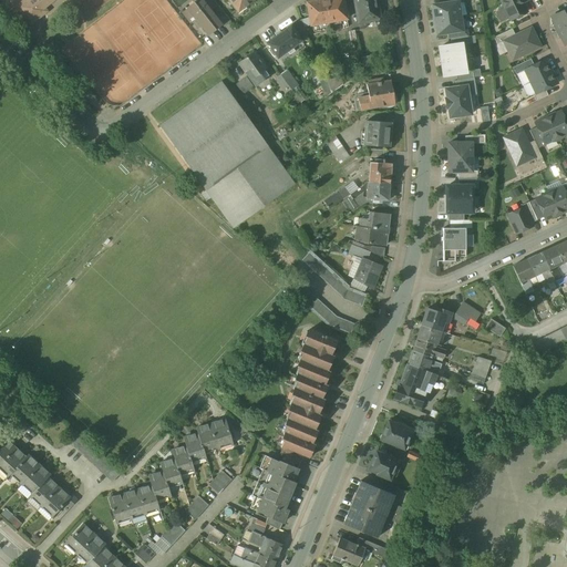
[(29,26),(48,11),(44,7),(53,0),(22,0),(14,7),(29,26)]
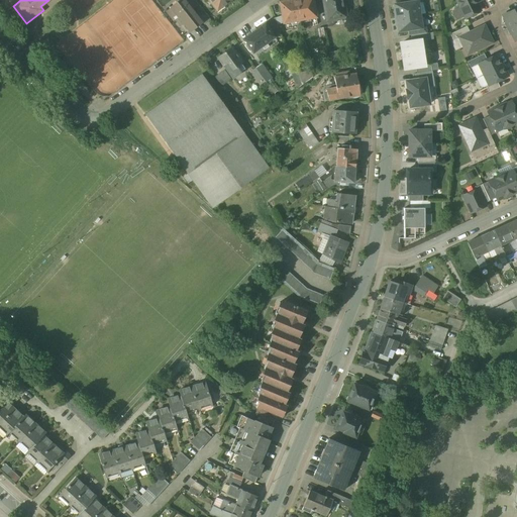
[(229,0),(208,0),(218,12),(225,7),(224,5),(229,0)]
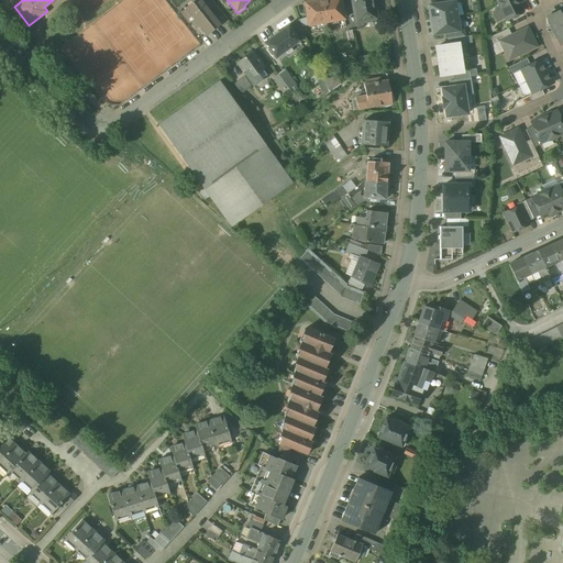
[(322,0),(318,0),(311,1),(311,2),(305,3),(308,17),(309,24),(317,23),(318,28),(327,25),(322,0)]
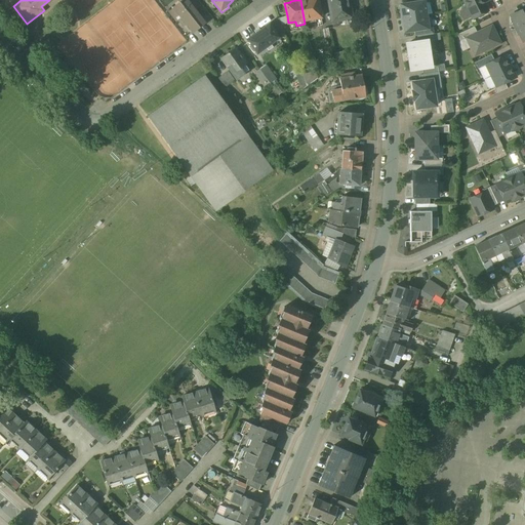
[(300,0),(305,24),(314,23),(314,18),(321,17),(318,0),(300,0)]
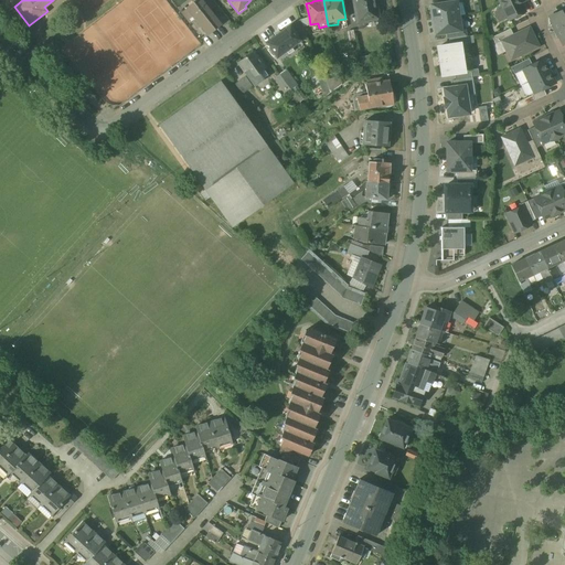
[(375,0),(353,0),(358,23),(380,20),(375,0)]
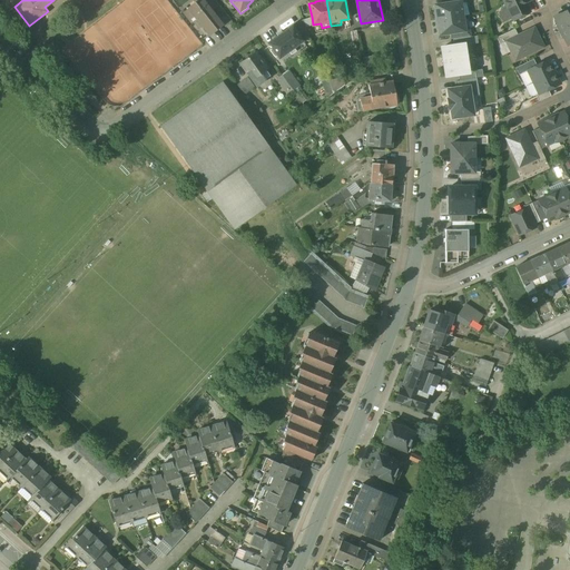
[(503,0),(513,20),(530,12),(526,5),(523,0),(503,0)]
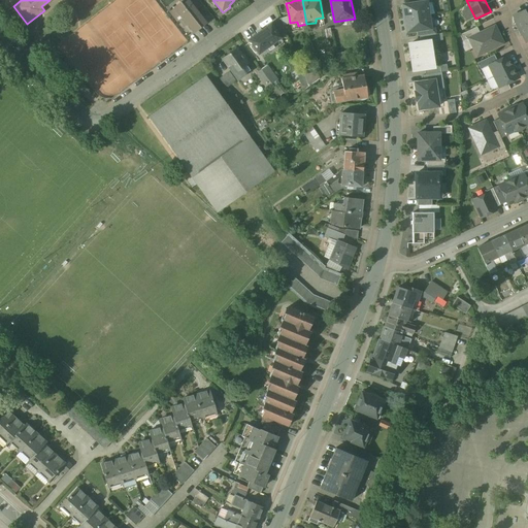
[(201,15),(190,2),(185,6),(182,2),(174,8),(182,19),(187,26),(187,25),(193,33),(206,23),(201,15)]
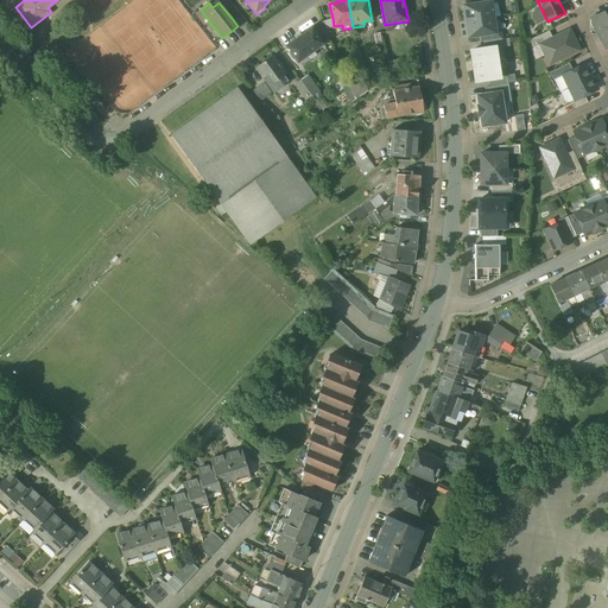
[(475,5),(464,6),(467,21),(493,18),(491,2),(475,5)]
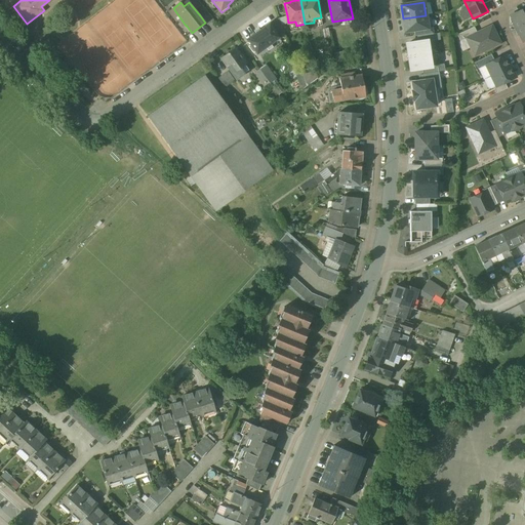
[(524,8),(511,15),(515,24),(516,24),(518,29),(524,25),(524,8)]
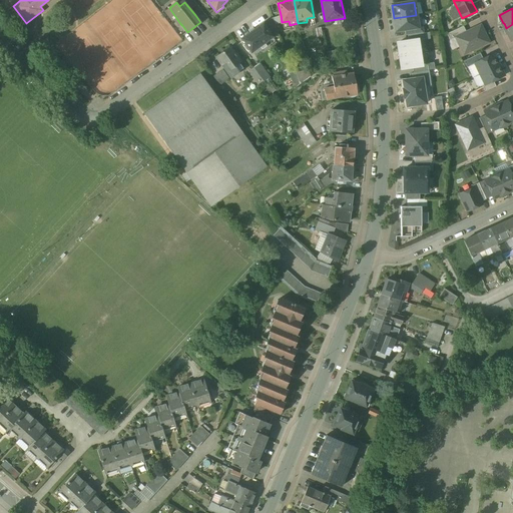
[(207,21),(199,11),(195,15),(200,22),(202,24),(207,21)]
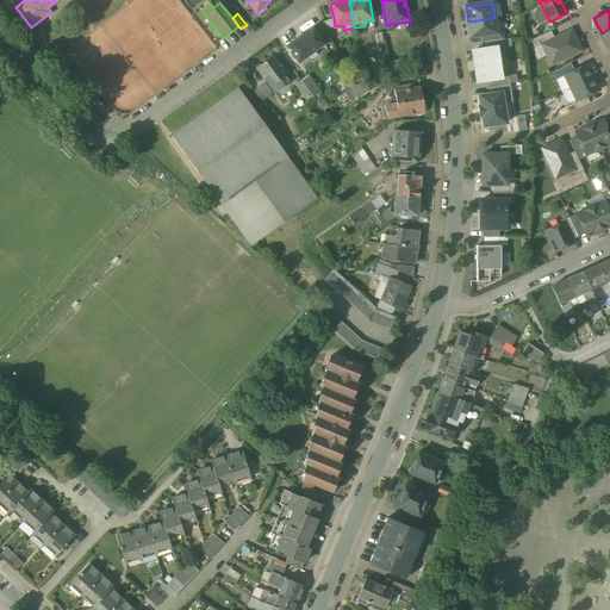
[(334,18),(325,22),(328,30),(335,26),(334,18)]
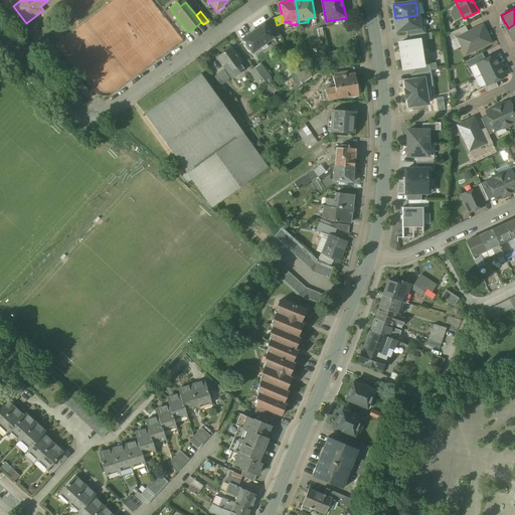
[(417,15),(395,18),(397,31),(419,28),(417,15)]
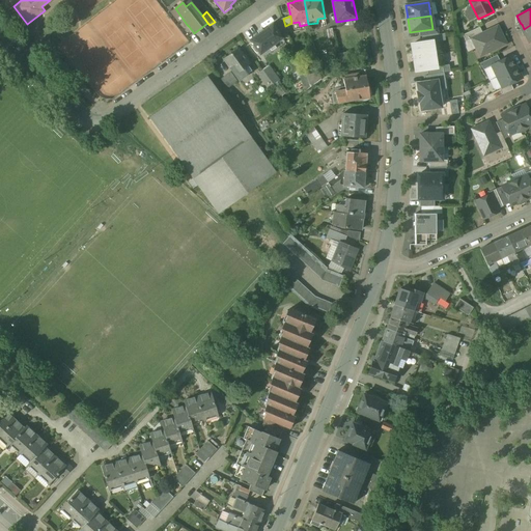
[(283,19),(273,24),(283,38),(287,35),(285,26),(283,19)]
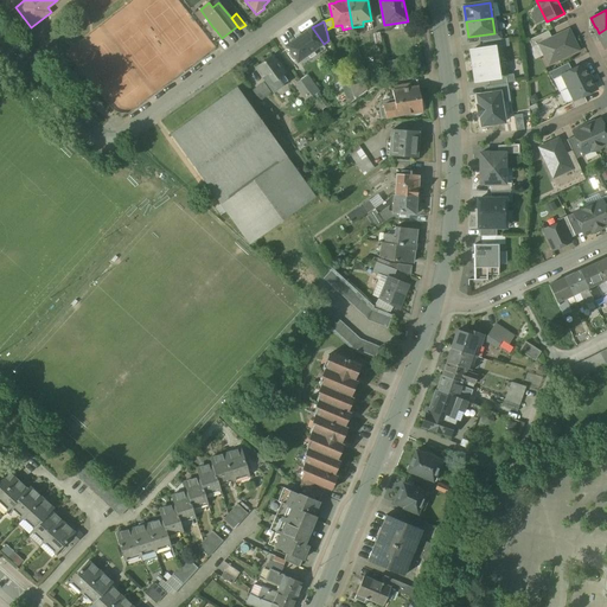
[(312,27),(286,46),(287,49),(286,50),(288,51),(298,63),(324,44),(312,27)]
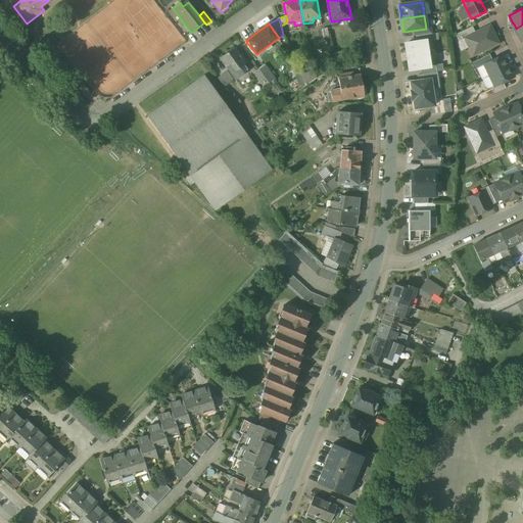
[(475,33),(464,38),(465,39),(470,49),(474,47),(477,54),(498,43),(490,26),(475,33)]
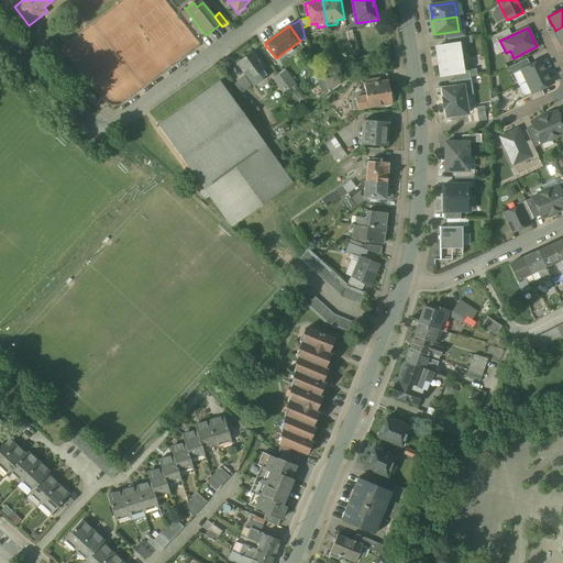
[(508,29),(490,37),(494,45),(500,42),(499,41),(511,35),(508,29)]
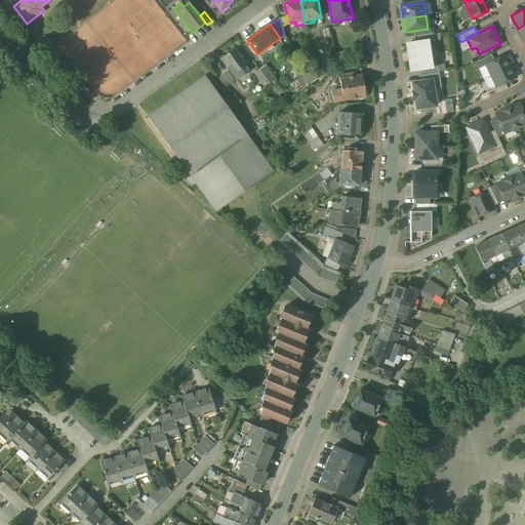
[(322,29),(325,41),(331,40),(328,28),(322,29)]
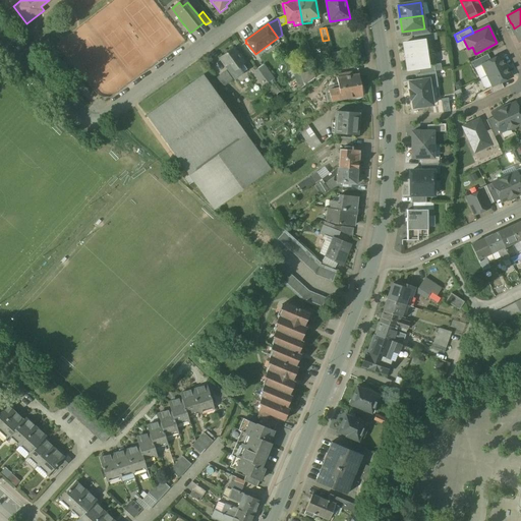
[(429,34),(414,36),(415,42),(424,41),(424,42),(430,41),(429,34)]
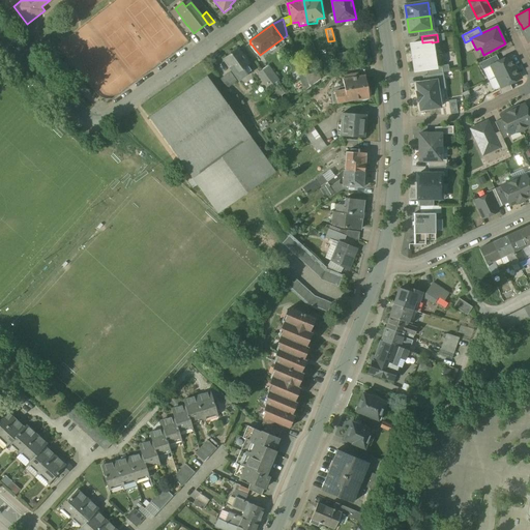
[(422,42),(411,45),(413,58),(434,55),(432,42),(432,41),(422,42)]
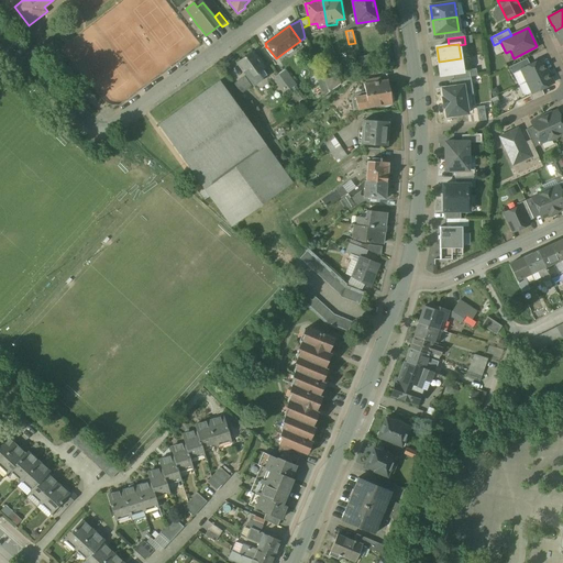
[(254,51),(238,63),(254,86),(262,79),(257,73),(266,67),(254,51)]
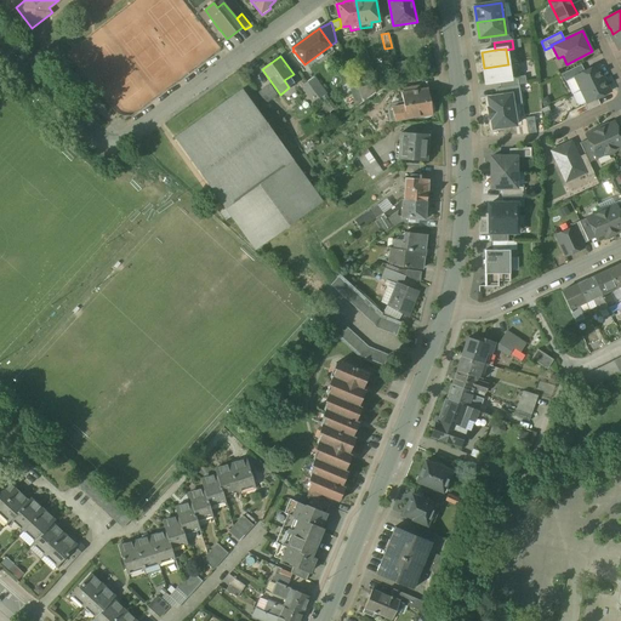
[(409,61),(396,63),(399,78),(412,77),(409,61)]
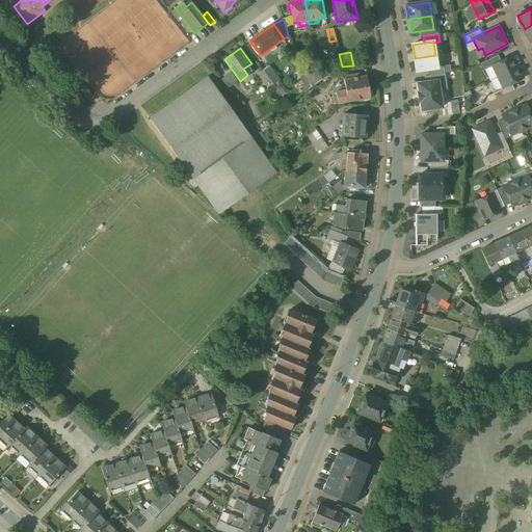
[(435,55),(415,58),(417,71),(428,70),(437,68),(436,68),(435,55)]
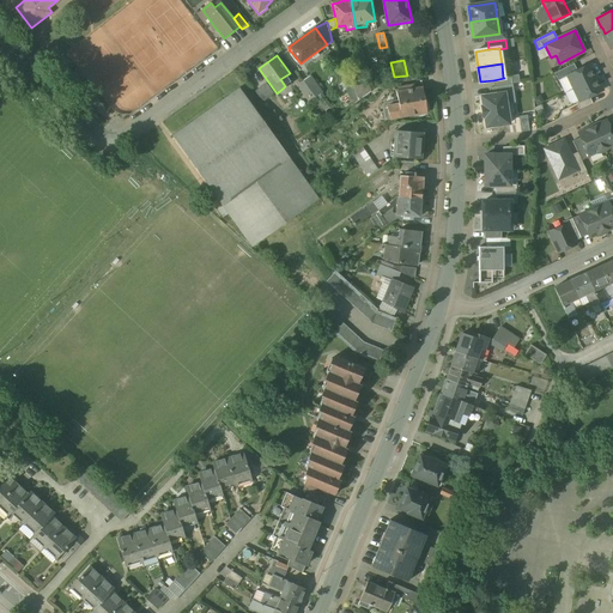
[(574,64),(554,73),(558,82),(568,77),(568,76),(577,71),(574,64)]
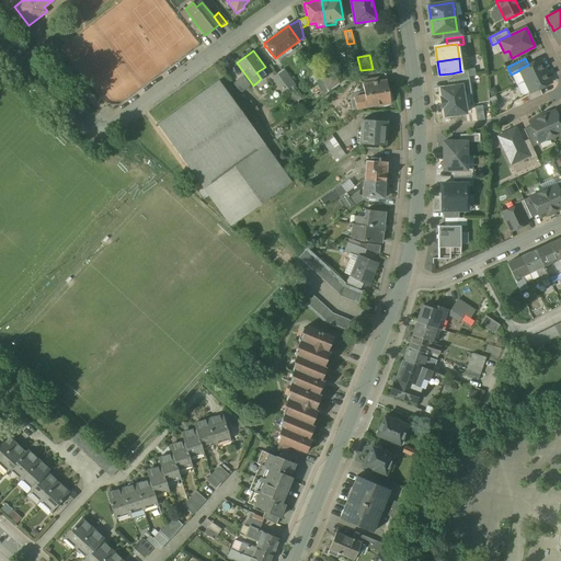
[(528,65),(519,69),(519,70),(525,81),(546,71),(540,59),(528,65)]
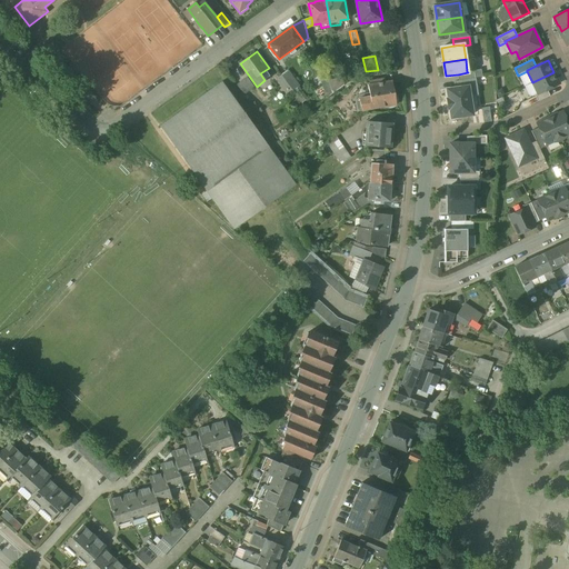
[(300,87),(288,70),(280,76),(292,92),(300,87)]
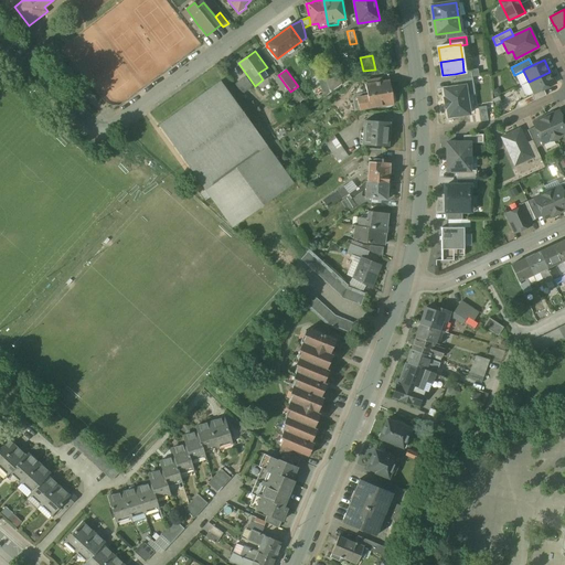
[(470,71),(464,72),(465,72),(455,74),(456,81),(472,77),(470,71)]
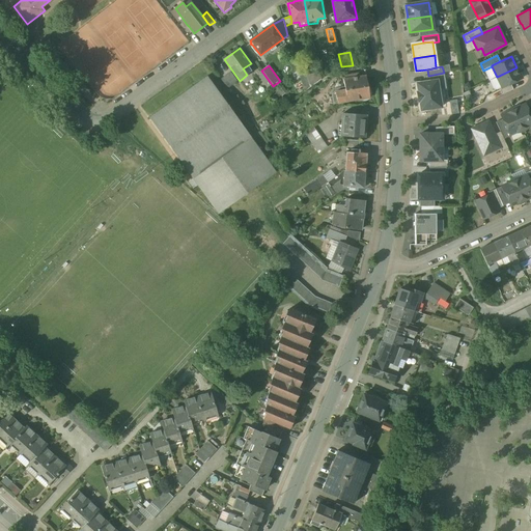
[(318,67),(305,72),(304,67),(298,70),(303,91),(322,79),(318,67)]
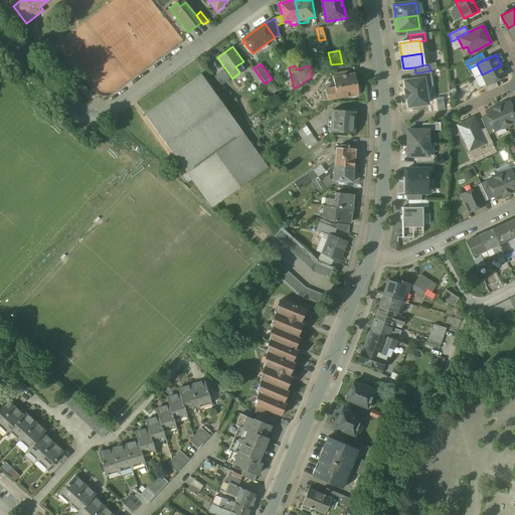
[(501,65),(482,74),(487,84),(487,86),(495,81),(506,76),(501,65)]
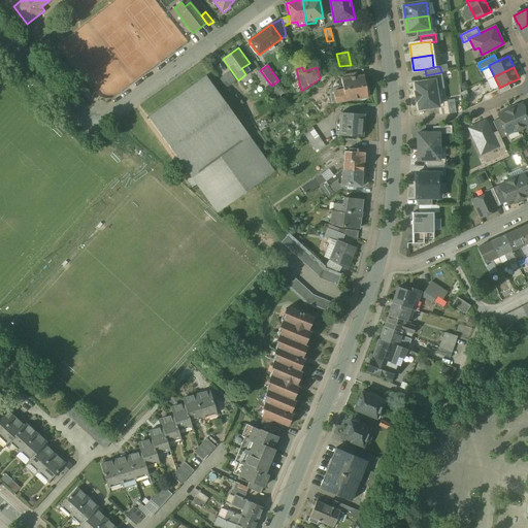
[(230,71),(220,78),(227,89),(237,80),(230,71)]
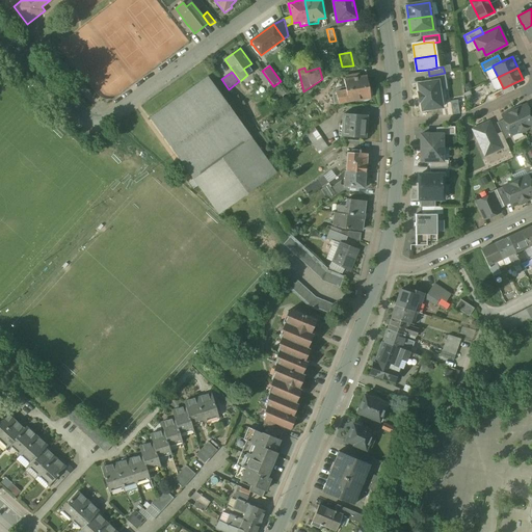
[(358,74),(344,76),(345,87),(342,88),(343,102),(361,100),(362,101),(363,102),(366,102),(368,102),(369,101),(370,101),(371,100),(372,99),(373,97),(373,96),(373,95),(373,92),(373,91),(372,90),(371,89),(370,88),(369,87),(368,76),(360,77),(358,74)]
